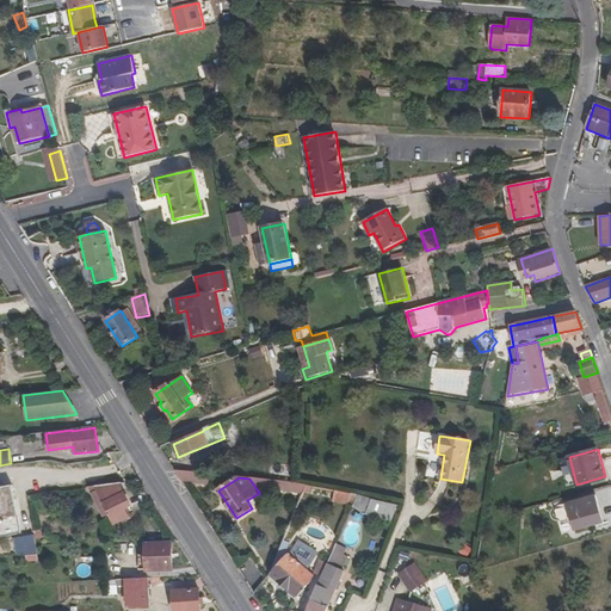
[(292,482),(250,479),(255,487),(276,488),(302,495),(303,493),(307,486),(292,482)]
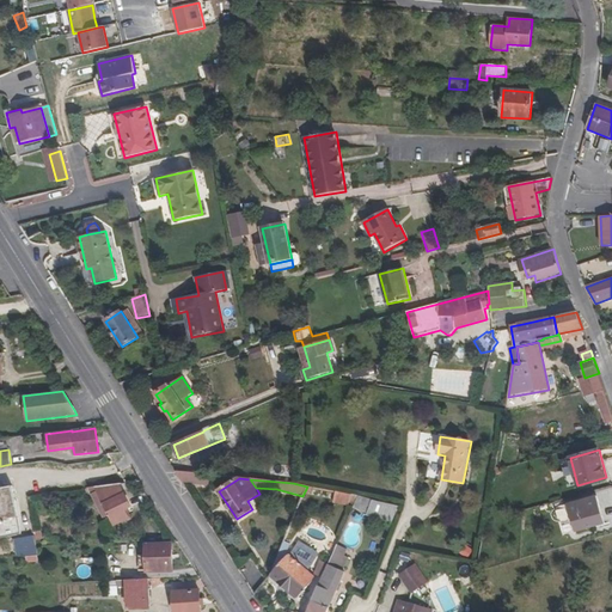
[(126,510),(132,507),(120,484),(97,488),(98,490),(110,514),(116,525),(129,519),(126,510)]
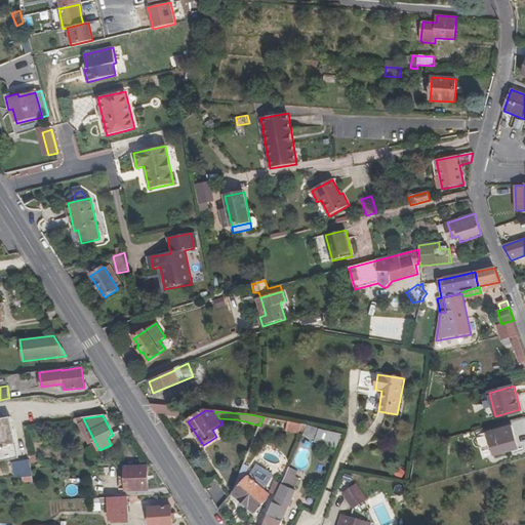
[(0,461),(18,458),(10,416),(0,418),(0,461)]
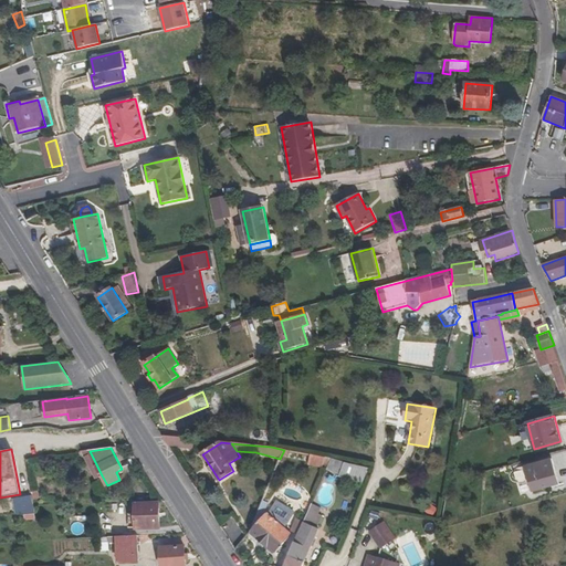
[(85,457),(96,479),(102,475),(91,453),(85,457)]
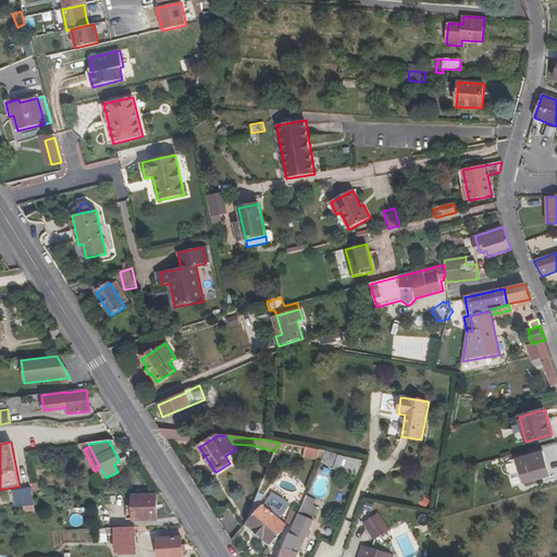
[(321,461),(325,452),(305,447),(302,457),(321,461)]
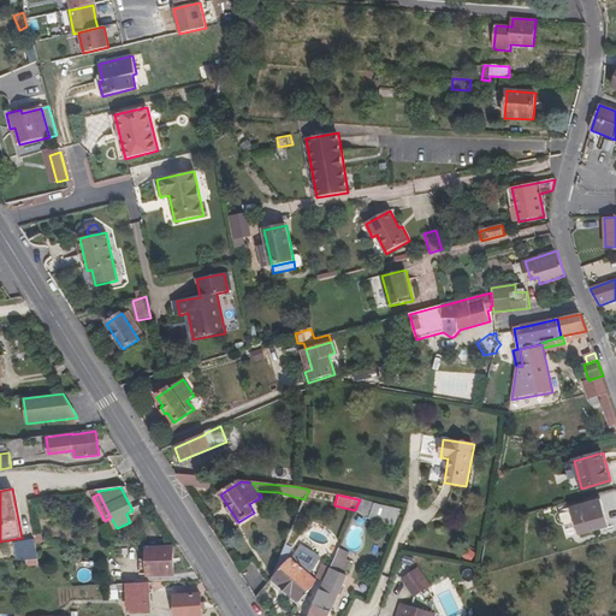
[(356,511),(368,516),(373,502),(361,498),(356,511)]
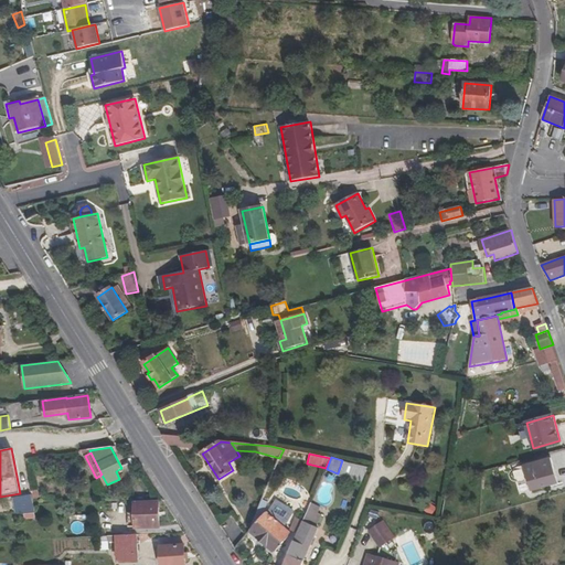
[(550,471),(554,470),(551,459),(525,466),(532,490),(553,484),(550,471)]
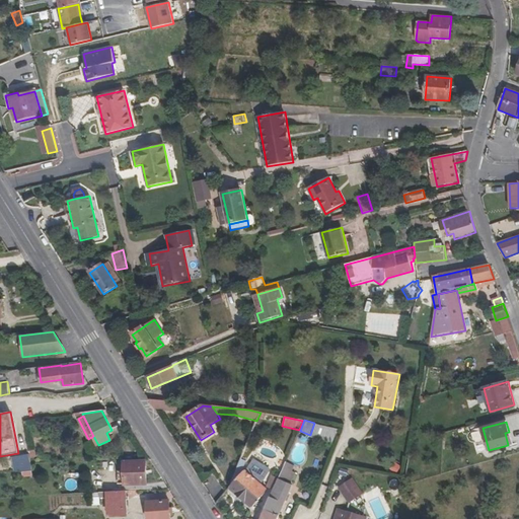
[(312,437),(334,444),(339,430),(316,424),(312,437)]
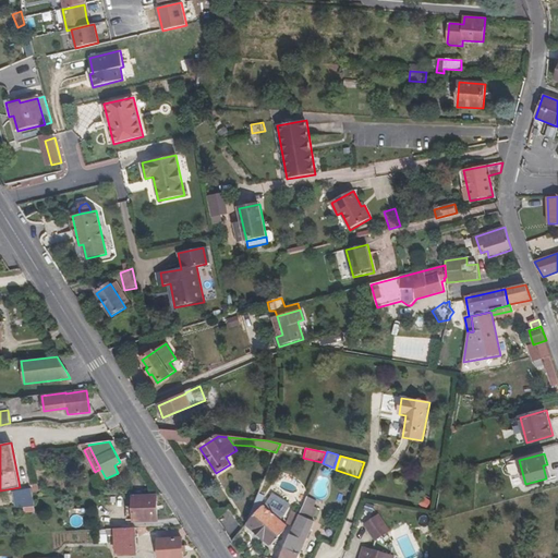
[(16,507),(34,507),(31,488),(16,492),(19,499),(15,500),(16,507)]
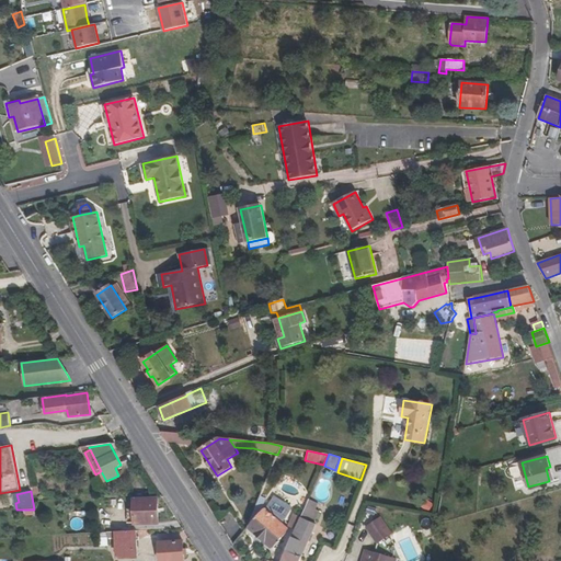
[(266,499),(261,496),(249,527),(249,528),(272,549),(274,548),(288,530),(288,529),(282,523),(292,507),(275,497),(266,510),(265,508),(264,510),(260,514),(266,499)]
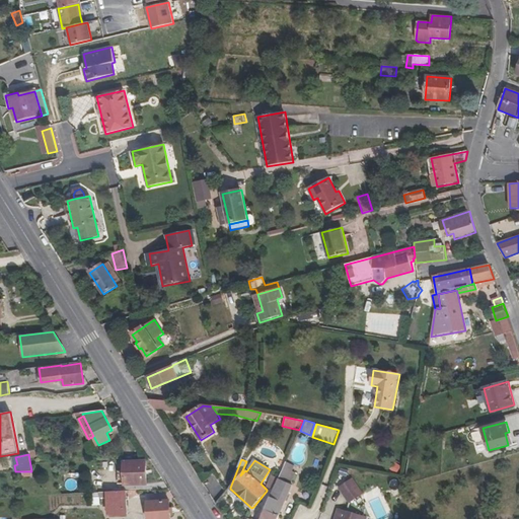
[(125,486),(147,485),(146,460),(124,461),(125,486)]
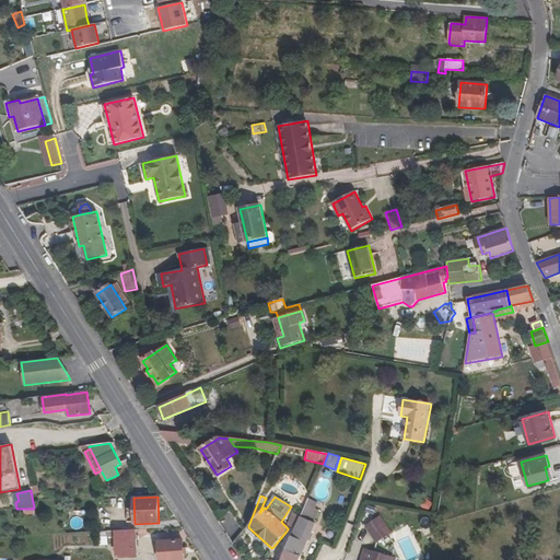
[(306,505),(316,510),(318,503),(308,499),(306,505)]
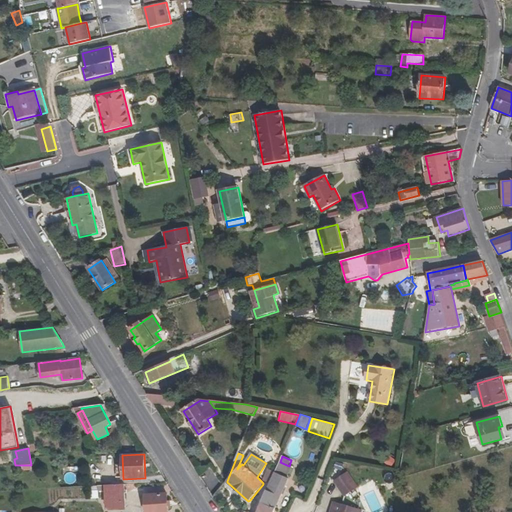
[(257,511),(273,511),(275,508),(281,496),(289,479),(287,479),(292,467),(289,466),(280,462),(279,465),(276,472),(271,483),(257,511)]
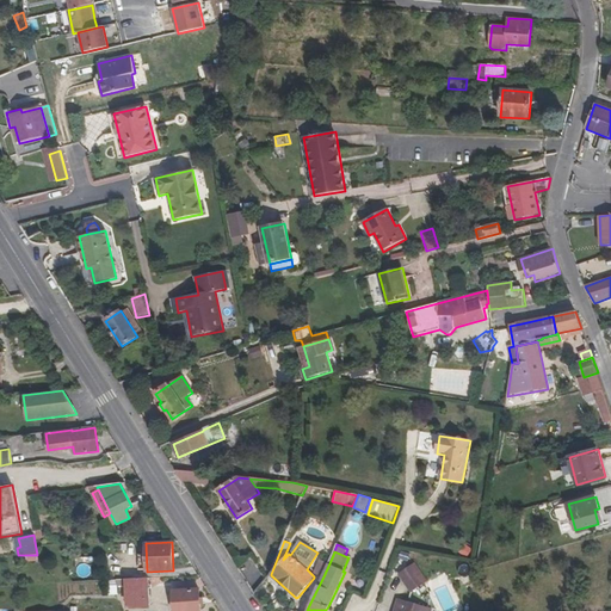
[(323,576),(329,563),(321,560),(315,573),(323,576)]
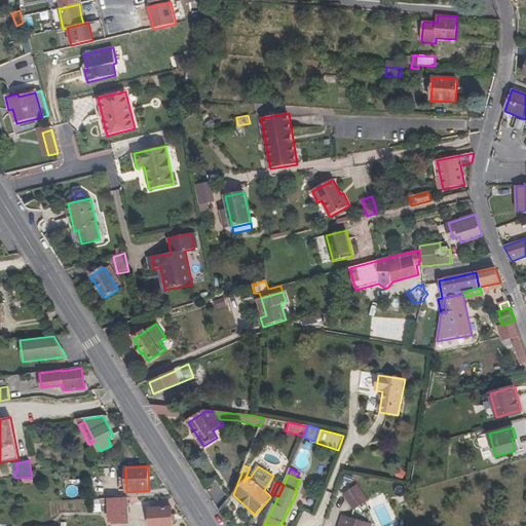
[(352,510),(366,500),(355,486),(342,494),(352,510)]
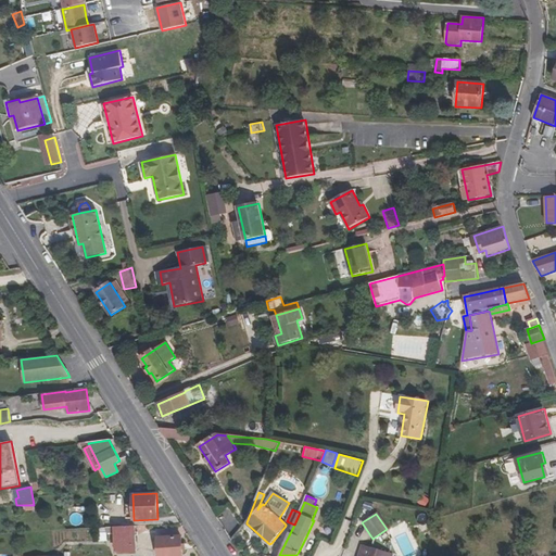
[(135,526),(115,527),(116,533),(117,554),(136,553),(135,526)]
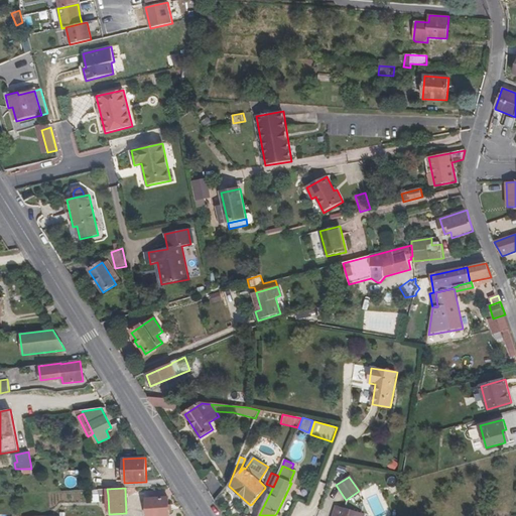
[(146,515),(169,515),(168,498),(146,499),(146,515)]
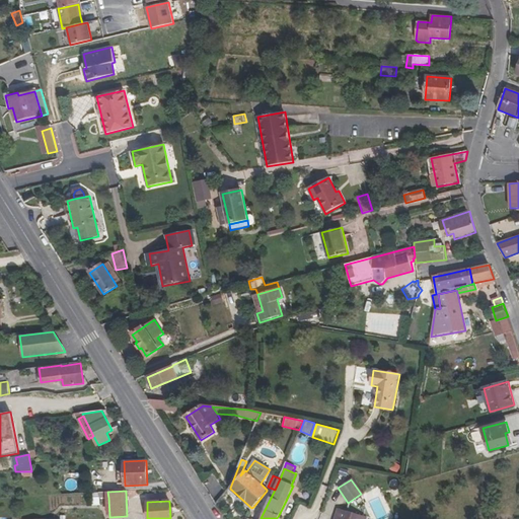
[(364,518),(365,517),(338,509),(335,518),(364,518)]
